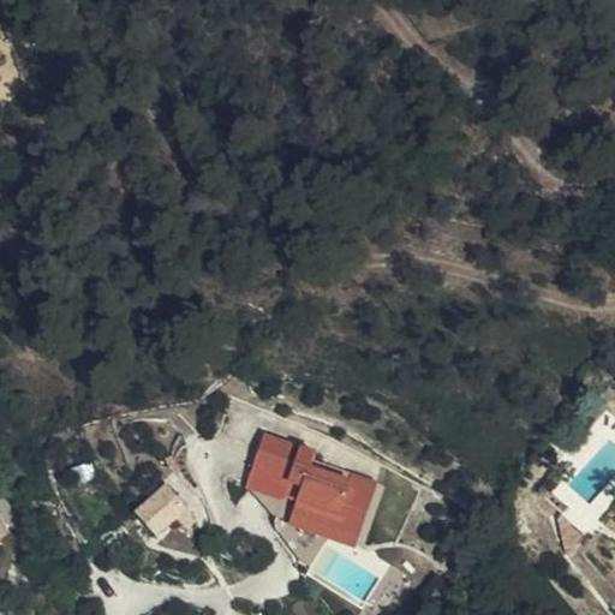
[(0,58),(11,47),(0,36),(0,58)]
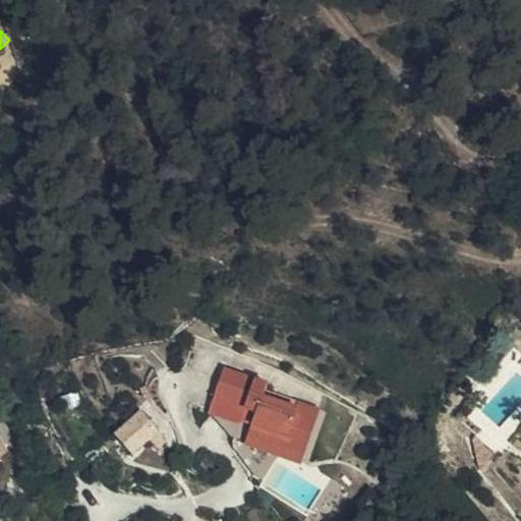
[(226,364),(214,397),(246,409),(247,405),(256,408),(251,420),(247,431),(282,445),(281,448),(302,456),(321,409),(299,401),(297,407),(264,394),(269,381),(226,364)]
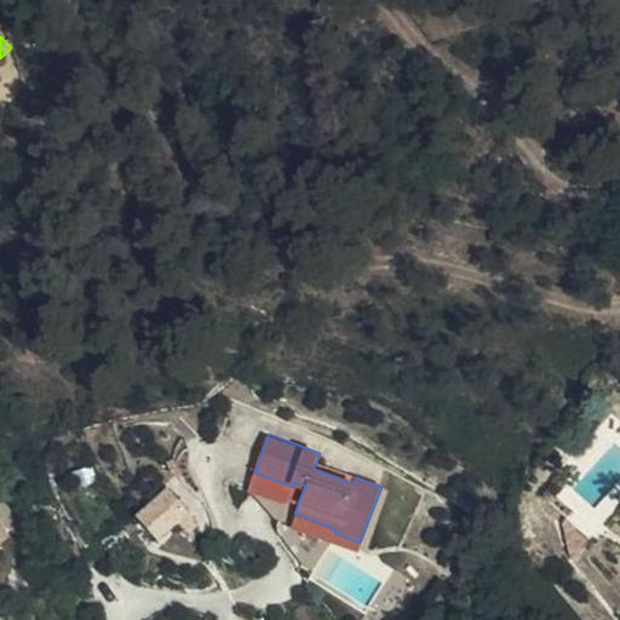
[(254,472),(250,486),(287,499),(288,497),(299,500),(305,486),(294,482),(293,487),(254,472)]
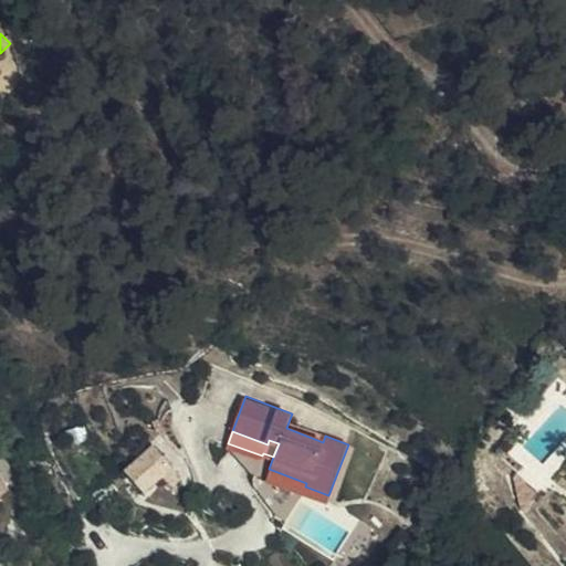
[(153,446),(123,472),(142,494),(170,469),(171,468),(153,446)]
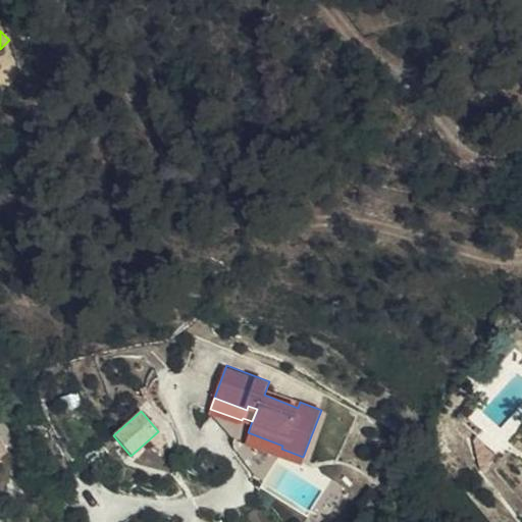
[(157,432),(149,439),(157,449),(164,441),(157,432)]
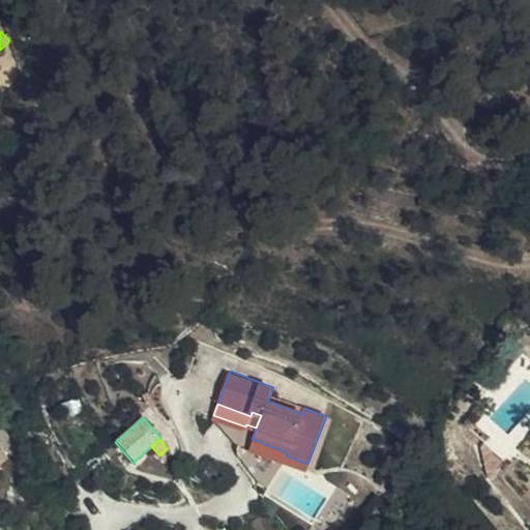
[(252,439),(248,447),(305,469),(307,464),(286,455),(287,452),(252,439)]
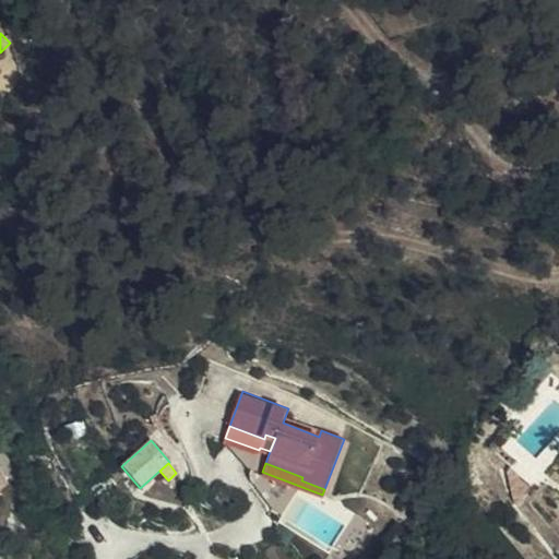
[(0,498),(9,495),(0,476),(0,498)]
